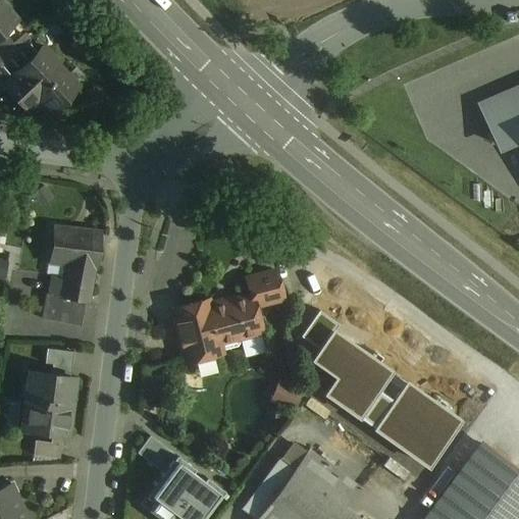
[(0,2),(0,38),(4,35),(17,23),(0,2)]
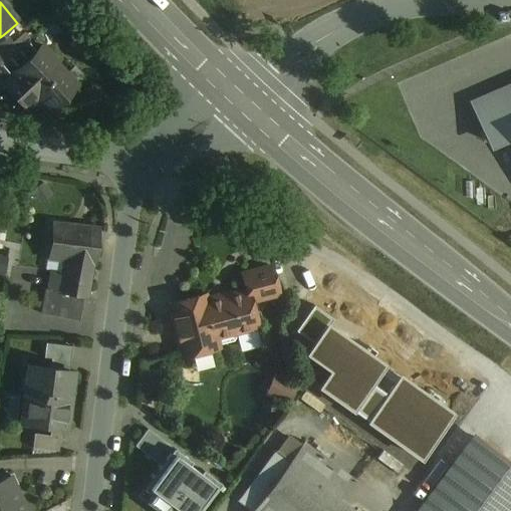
[(0,66),(18,51),(4,34),(0,37),(0,66)]
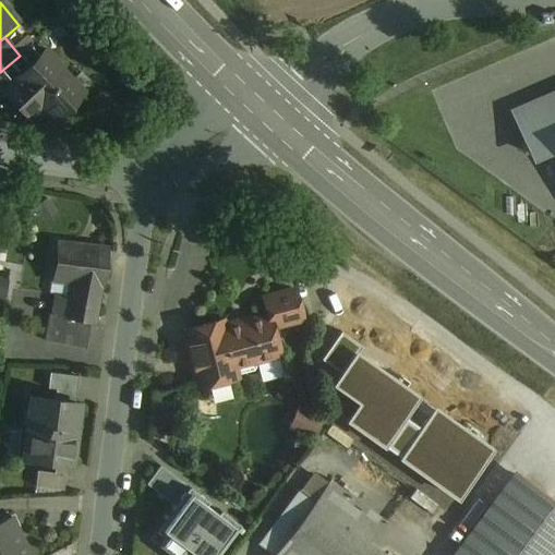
[(0,72),(0,83),(8,92),(41,58),(31,47),(20,56),(0,72)]
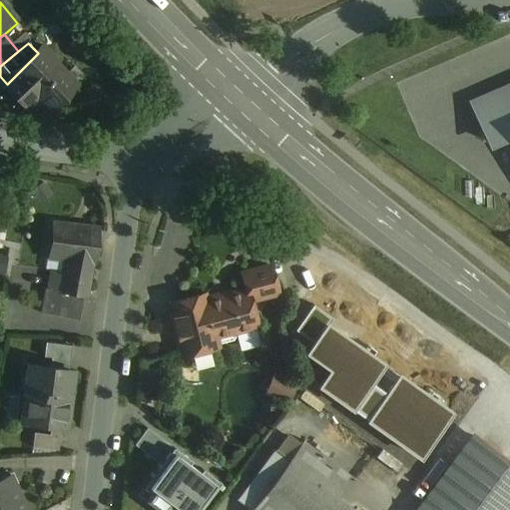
[(7,84),(6,86),(28,108),(41,96),(53,108),(76,85),(55,64),(56,63),(42,49),(38,53),(7,84)]
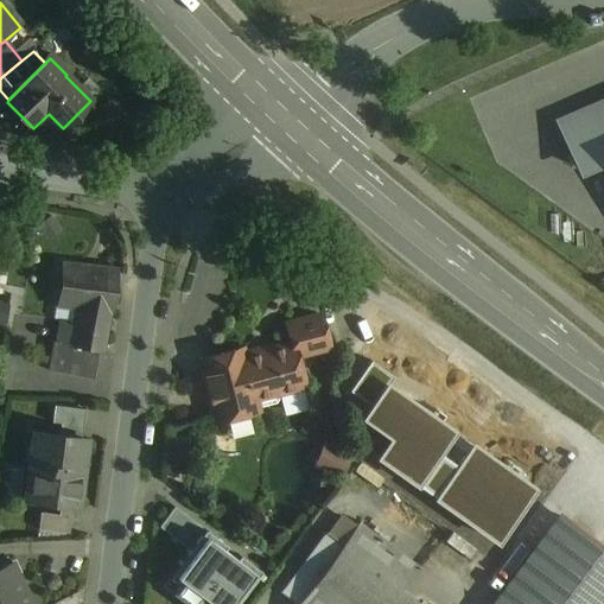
[(584,173),(603,164),(603,107),(564,126),(584,173)]
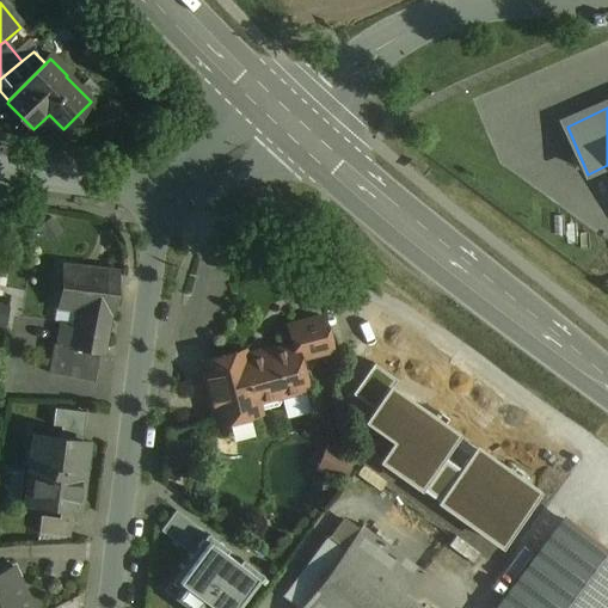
[(120,276),(63,269),(60,309),(81,313),(79,329),(63,325),(59,348),(56,347),(50,376),(93,385),(99,356),(105,357),(114,317),(115,317),(120,276)]
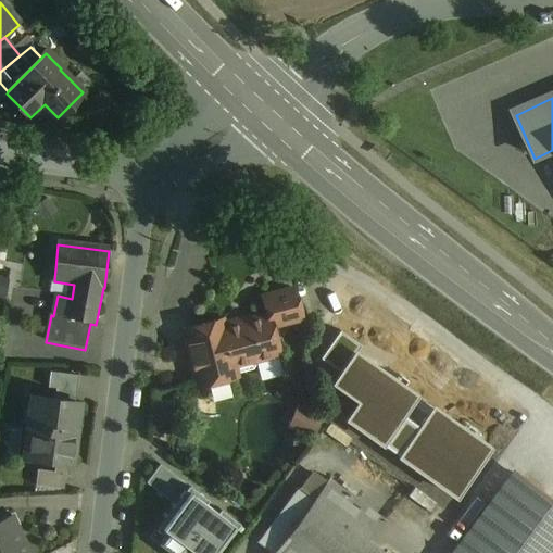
[(294,291),(263,299),(267,317),(268,317),(272,329),(302,322),(294,291)]
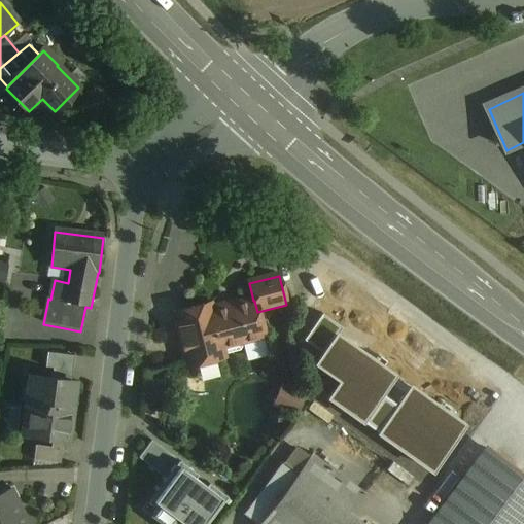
[(253,301),(218,310),(217,306),(210,308),(209,306),(175,314),(188,368),(223,358),(220,348),(265,337),(264,335),(268,328),(267,322),(260,319),(259,319),(257,312),(254,301),(253,301)]
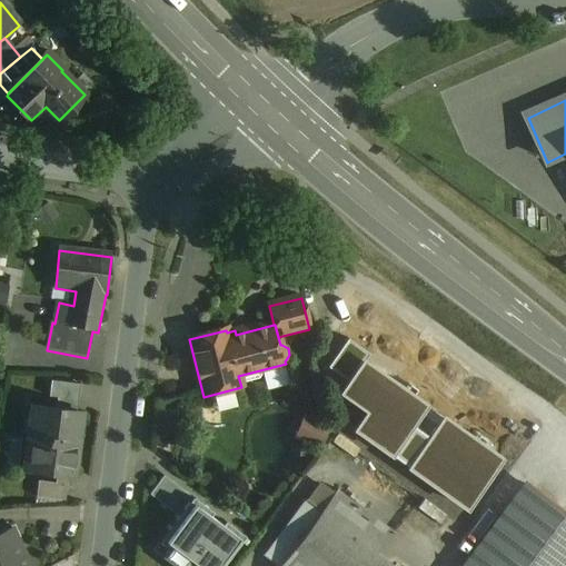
[(373,357),(350,341),(329,371),(348,384),(365,360),(368,364),(373,357)]
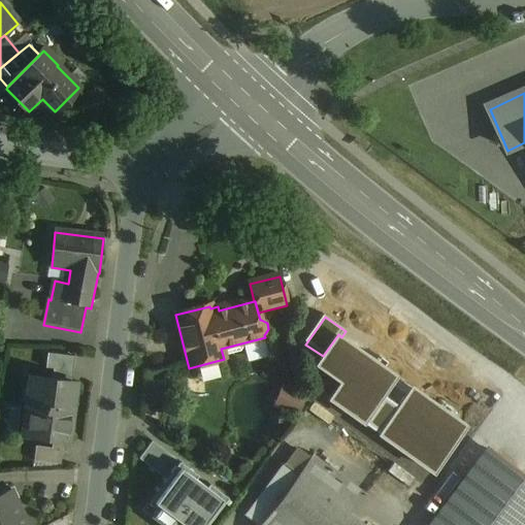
[(466,426),(341,337),(338,334),(323,356),(315,367),(339,385),(328,400),(431,474),(466,426)]
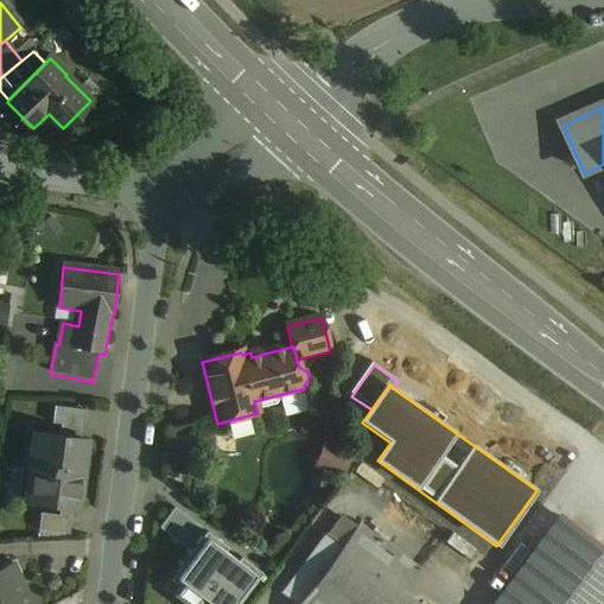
[(86,412),(56,408),(53,425),(84,428),(86,412)]
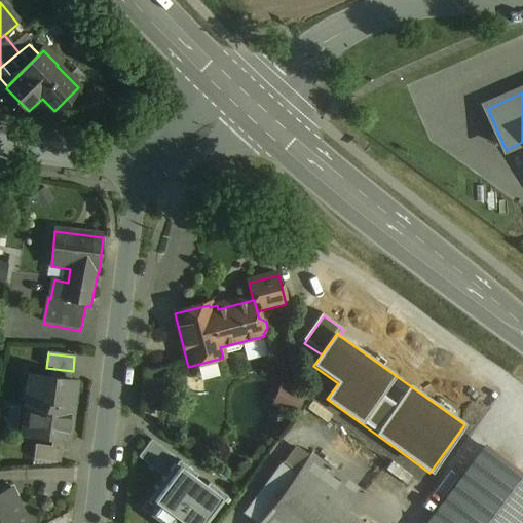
[(75,382),(30,376),(27,405),(71,411),(75,382)]
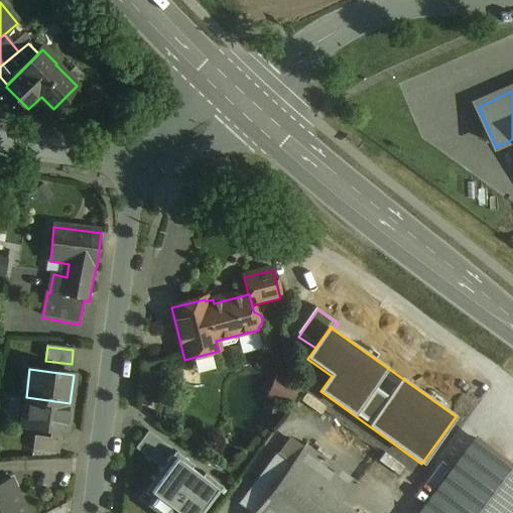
[(164,371),(149,371),(148,406),(164,406),(164,371)]
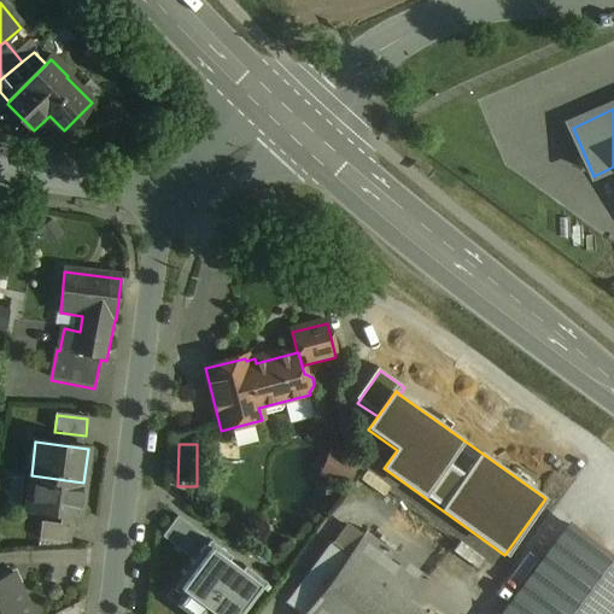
[(334,452),(328,475),(358,484),(364,460),(334,452)]
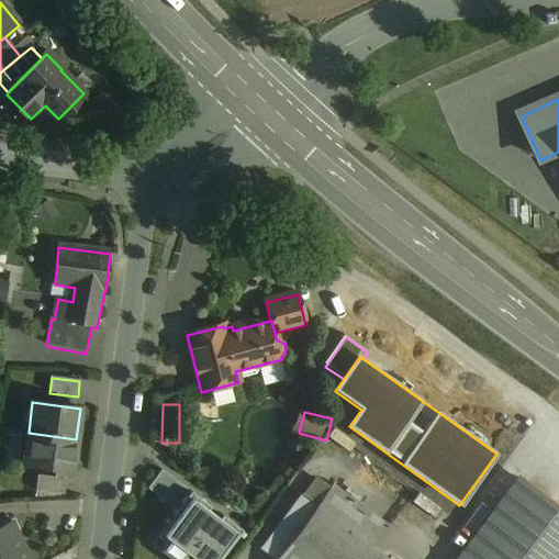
[(76,439),(29,433),(24,464),(73,470),(76,439)]
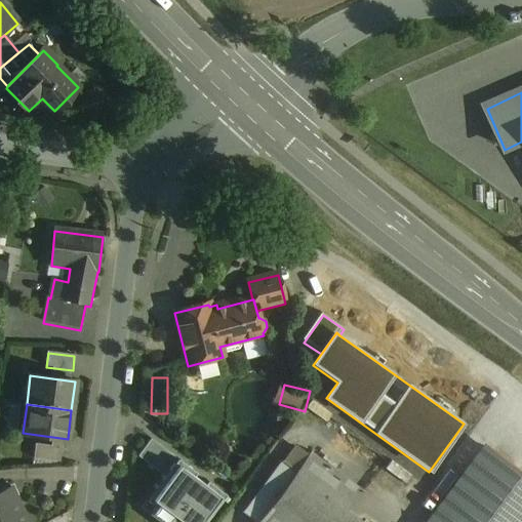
[(206,521),(227,496),(153,441),(139,458),(166,478),(148,502),(156,509),(151,515),(160,521),(206,521)]
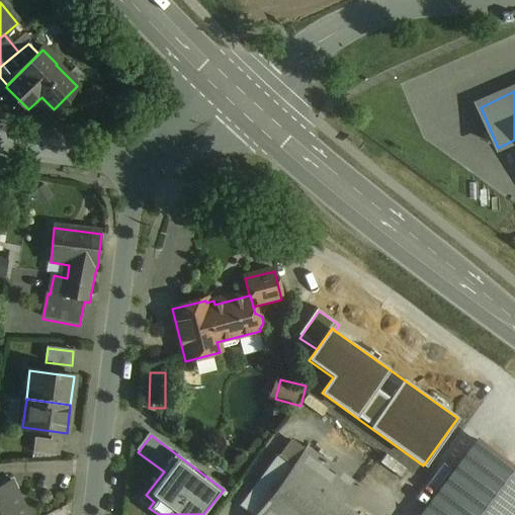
[(62,442),(35,439),(33,453),(60,456),(62,442)]
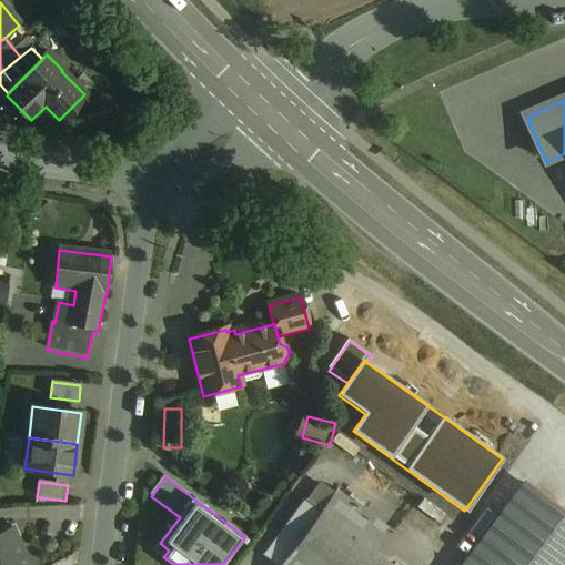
[(564,511),(526,482),(464,564),(564,564),(564,511)]
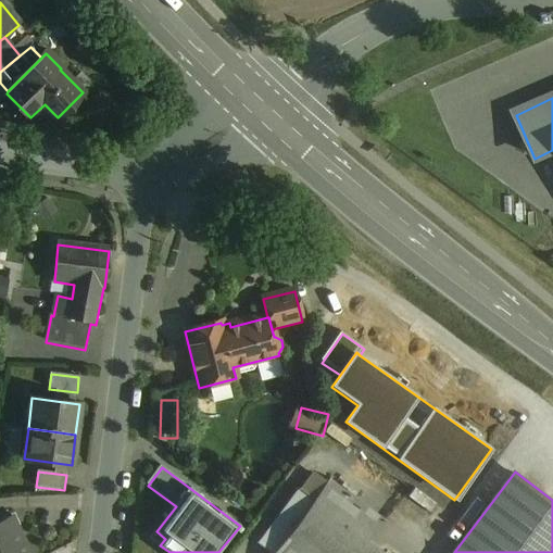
[(384,522),(329,480),(314,501),(275,552),(380,552),(367,543),(384,522)]
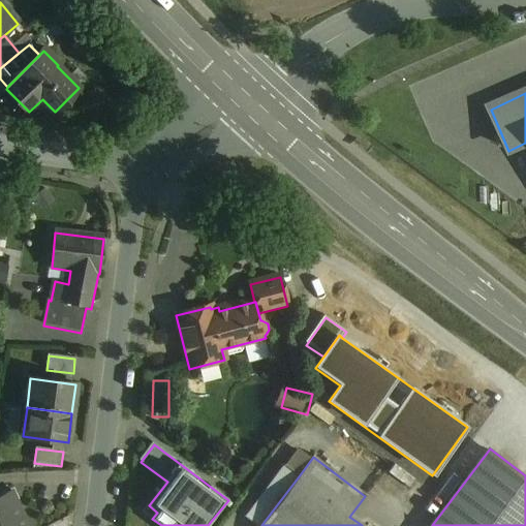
[(285,466),(248,516),(259,525),(261,525),(299,476),(285,466)]
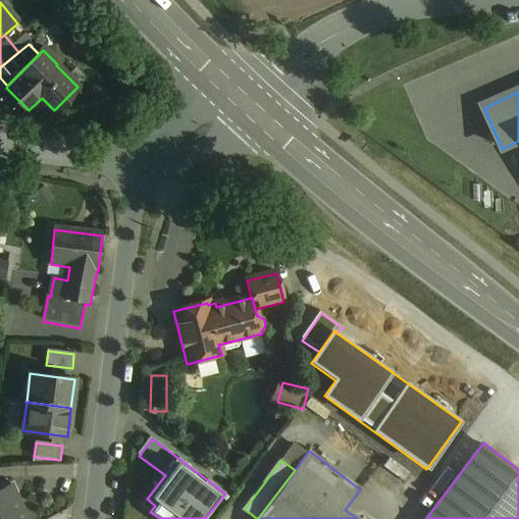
[(26,518),(9,483),(0,487),(0,518),(26,518)]
